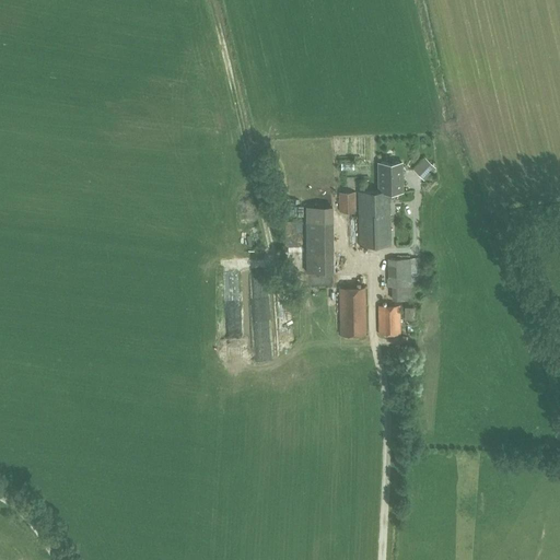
[(427,168),(433,162),(427,155),(421,162),(427,168)]
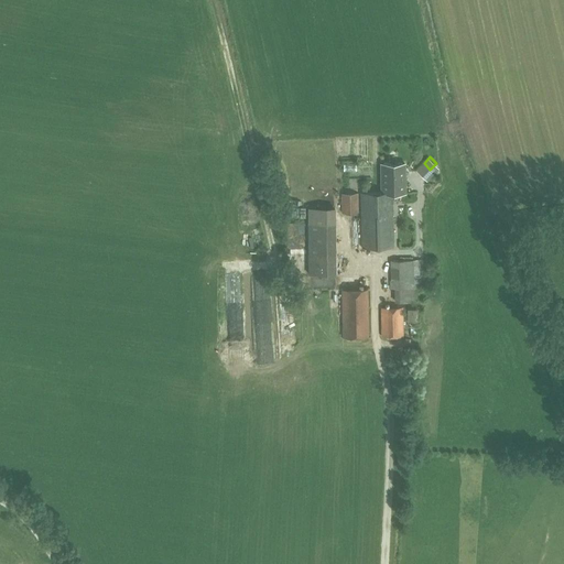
[(362,247),(393,247),(392,193),(404,193),(403,163),(380,164),(381,193),(361,193),(362,247)]
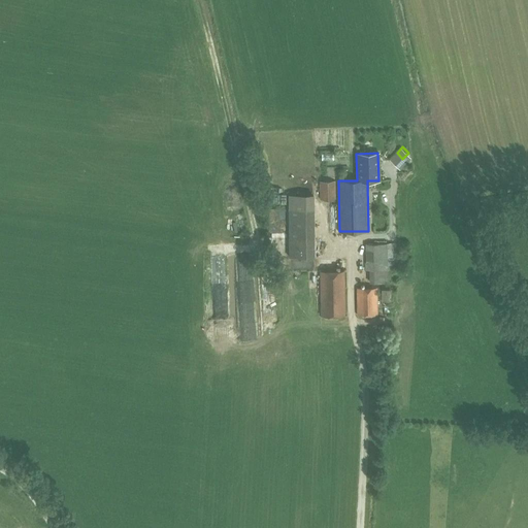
[(320,199),(336,199),(336,180),(320,180),(320,199)]
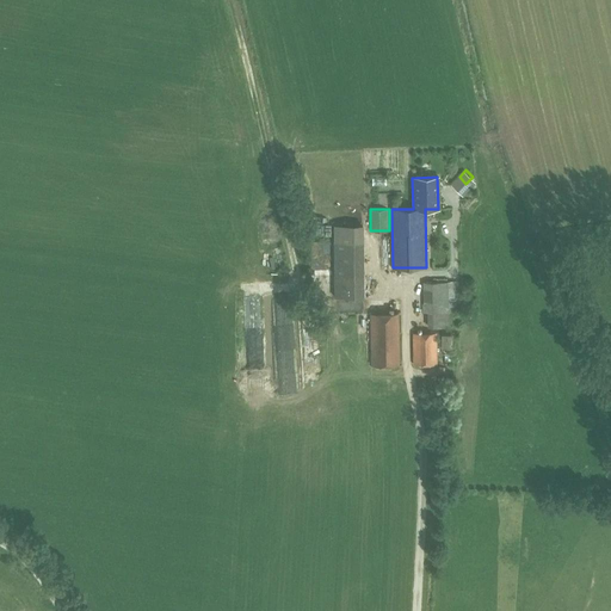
[(335,289),(363,289),(363,217),(334,217),(335,289)]
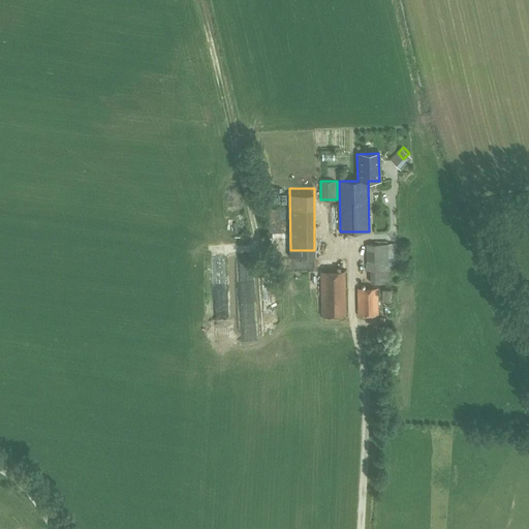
[(389,283),(389,270),(394,270),(393,243),(367,244),(367,270),(370,270),(370,283),(389,283)]
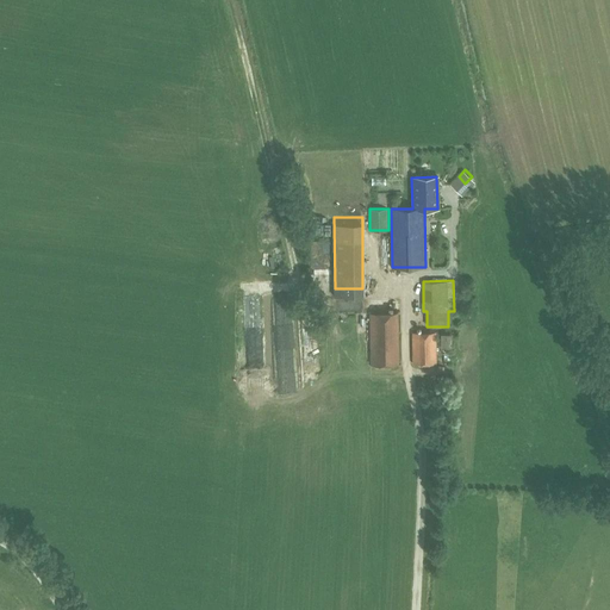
[(371,365),(399,363),(398,312),(369,312),(371,365)]
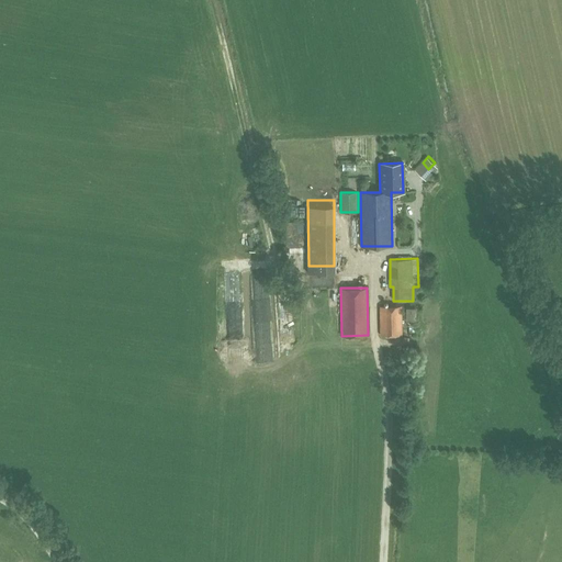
[(381,335),(402,335),(402,305),(380,306),(381,335)]
